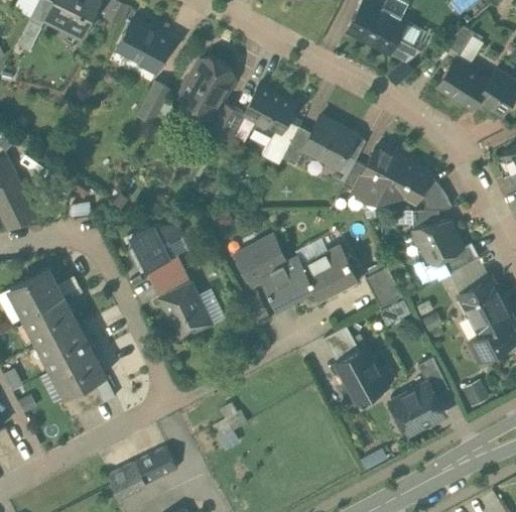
[(46,0),(38,0),(28,20),(41,27),(44,20),(52,3),(46,0)]
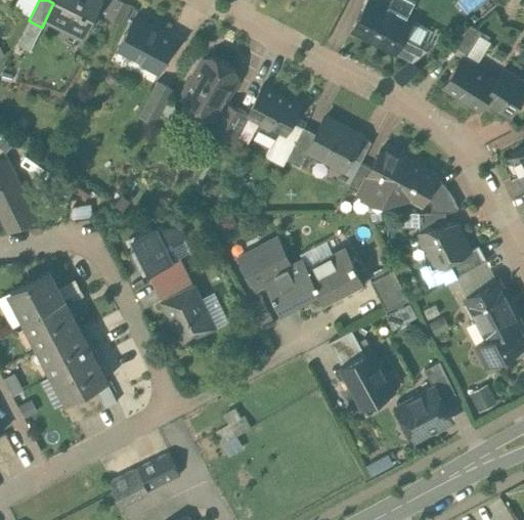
[(54,0),(53,3),(45,20),(83,39),(101,0),(54,0)]
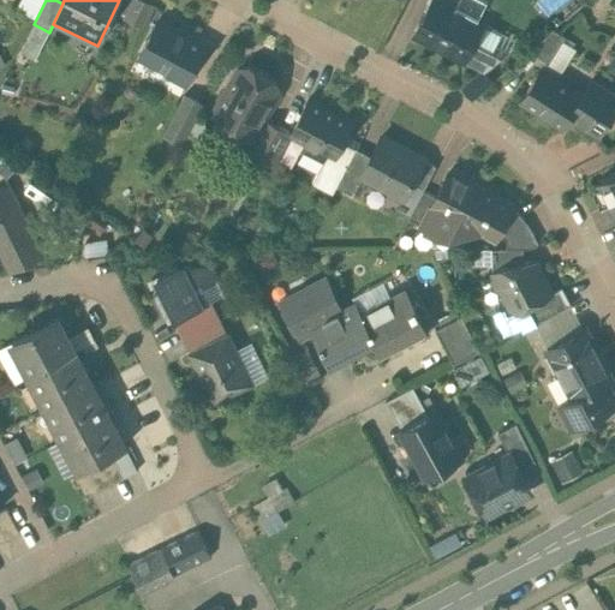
[(151,7),(136,0),(133,0),(124,23),(139,30),(151,7)]
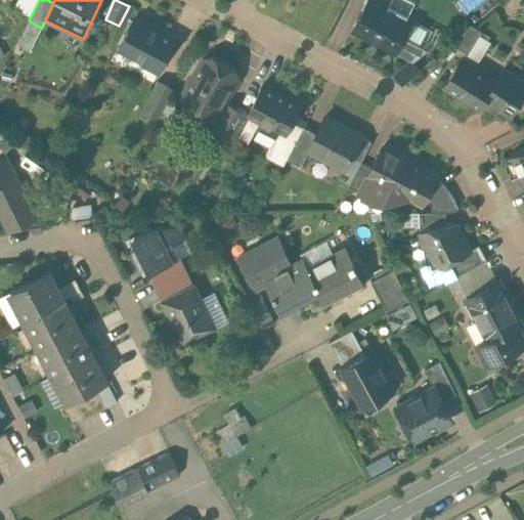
[(411,24),(387,10),(389,6),(377,0),(369,0),(353,32),(395,54),(407,32),(411,24)]
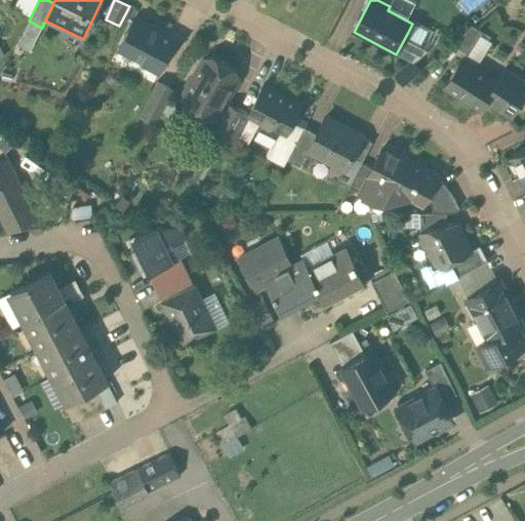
[(176,41),(134,18),(118,49),(143,63),(140,67),(158,75),(176,41)]
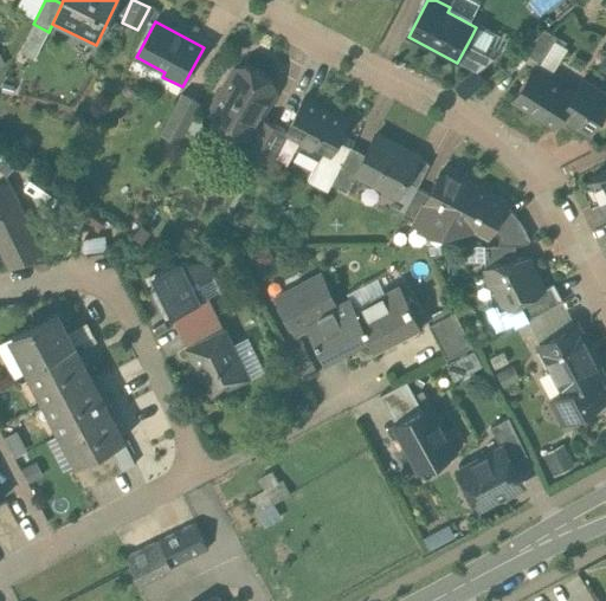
[(495,37),(476,27),(471,37),(489,47),(495,37)]
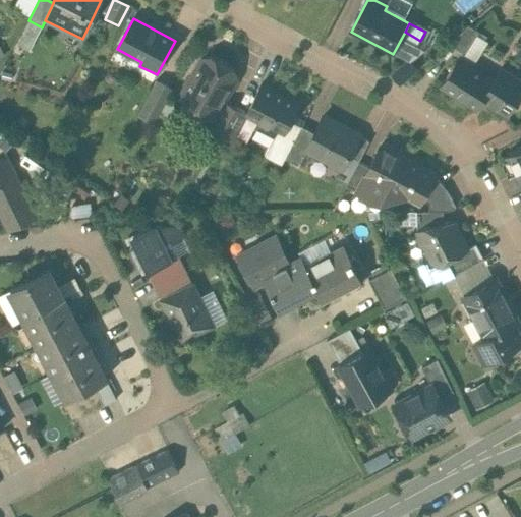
[(468,29),(447,47),(461,56),(464,57),(477,36),(468,29)]
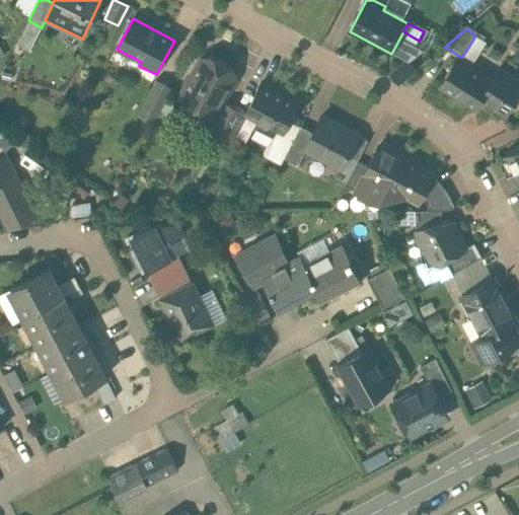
[(419,41),(403,31),(391,54),(410,63),(429,46),(419,41)]
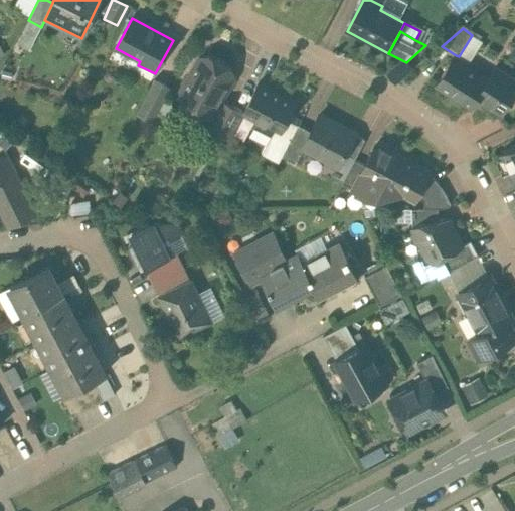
[(456,55),(453,60),(471,71),(487,44),(472,35),(459,56),(456,55)]
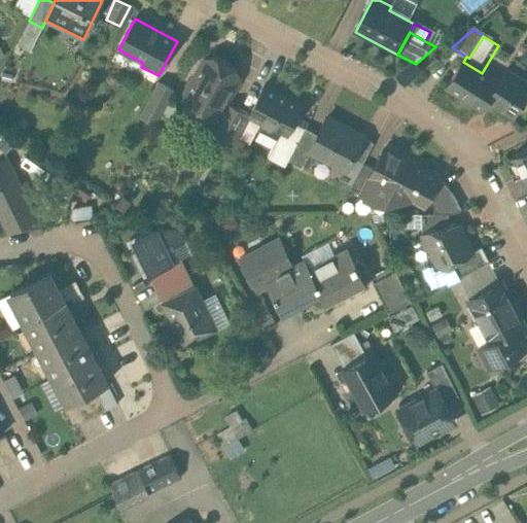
[(236,72),(213,60),(205,62),(184,98),(186,106),(214,121),(215,121),(225,103),(239,80),(236,72)]
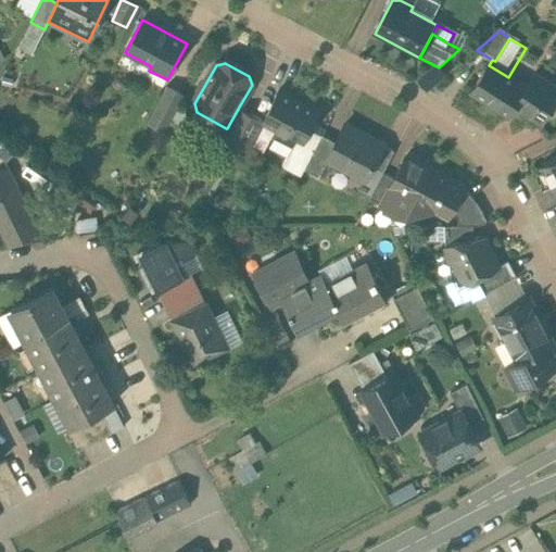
[(508,77),(489,65),(470,95),(508,118),(519,102),(528,89),(526,88),(508,77)]
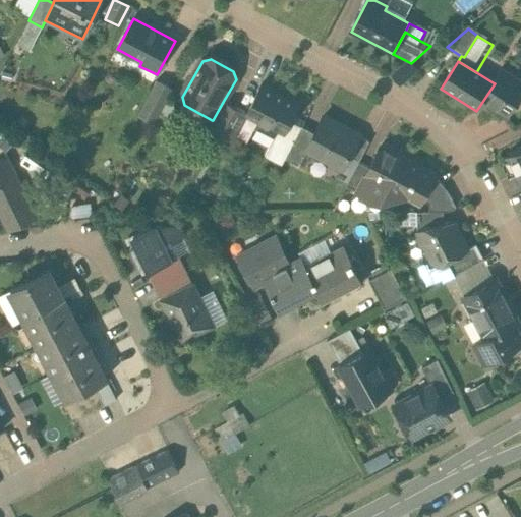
[(520,95),(520,84),(501,71),(493,82),(495,83),(486,96),(499,103),(495,109),(507,117),(520,95)]
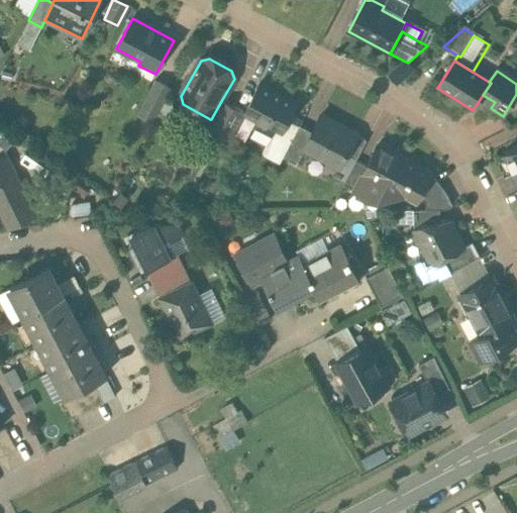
[(154,82),(137,114),(153,123),(171,91),(154,82)]
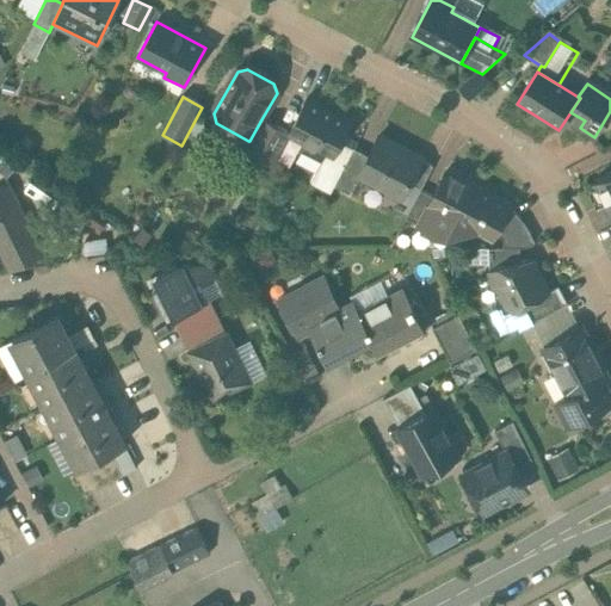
[(351,124),(307,100),(289,135),(333,159),(351,124)]
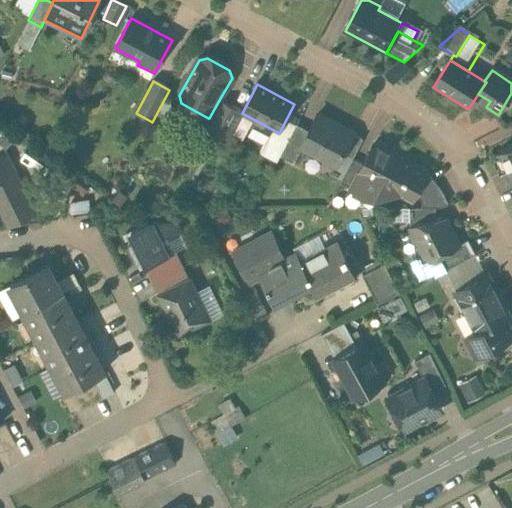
[(219,100),(209,118),(208,118),(204,126),(217,133),(231,107),(219,100)]
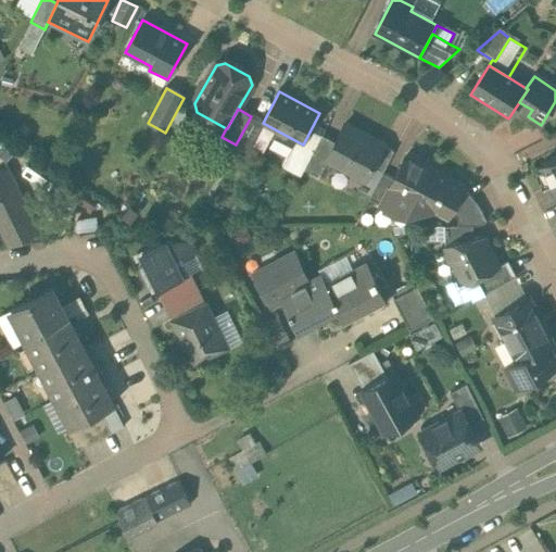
[(263,123),(251,116),(236,145),(247,151),(263,123)]
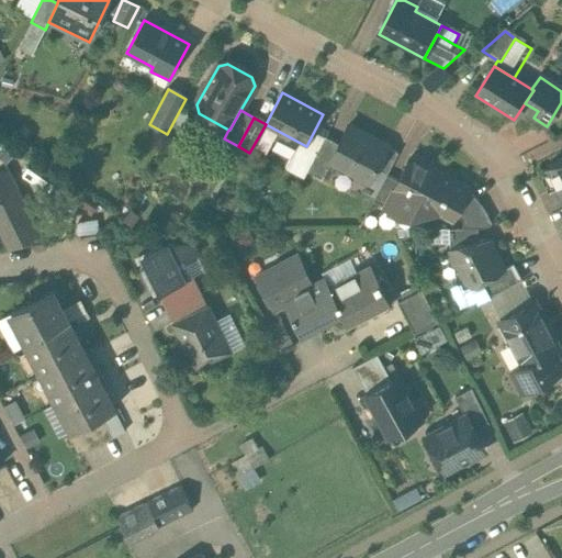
[(388,148),(348,126),(339,145),(329,162),(332,163),(370,183),(377,169),(388,148)]
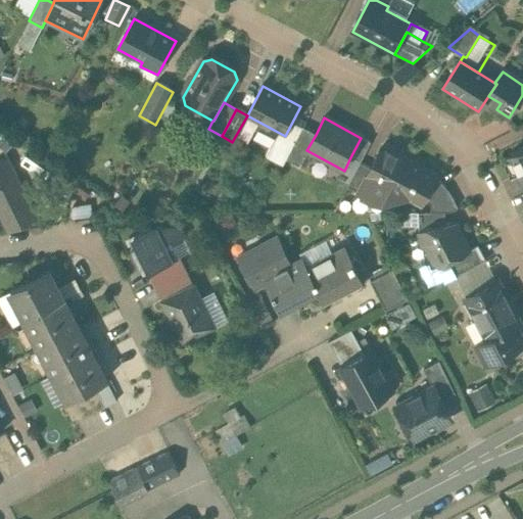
[(274,147),(278,134),(259,128),(254,140),(274,147)]
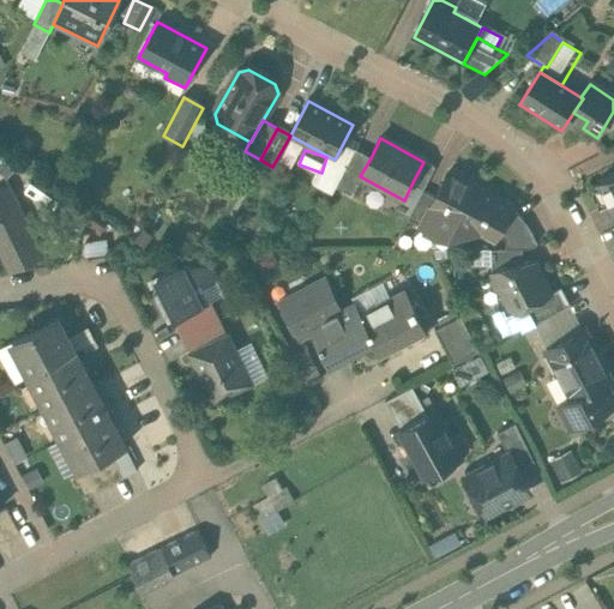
[(356,150),(336,188),(351,197),(362,178),(360,176),(371,158),(356,150)]
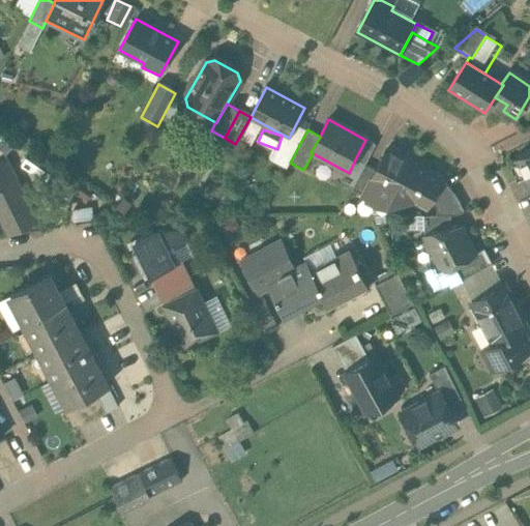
[(13,149),(0,137),(0,152),(5,157),(13,149)]
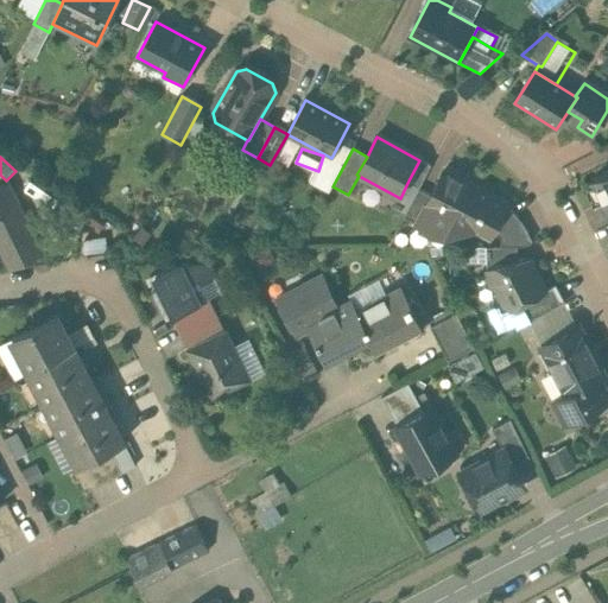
[(419,160),(407,183),(419,190),(431,166),(419,160)]
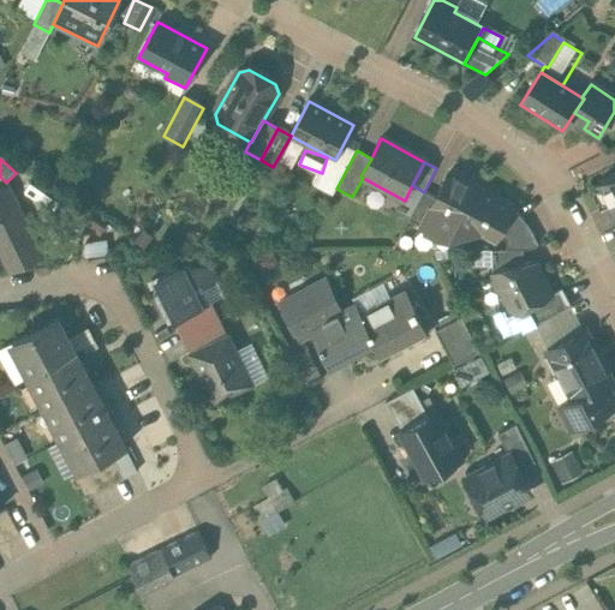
[(436,199),(422,227),(437,235),(451,235),(476,187),(449,174),(436,199)]
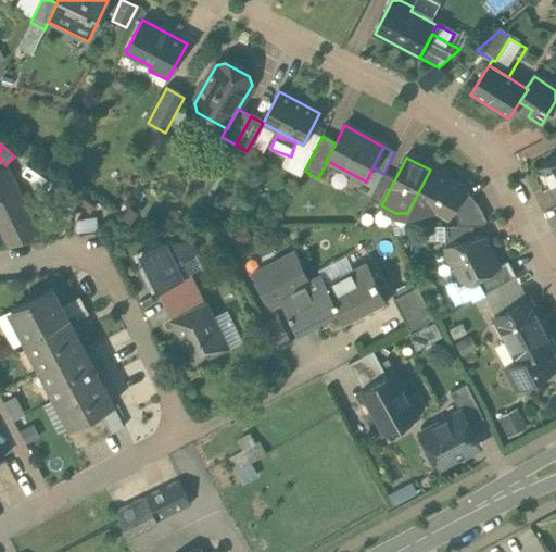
[(555,158),(543,165),(555,191),(555,158)]
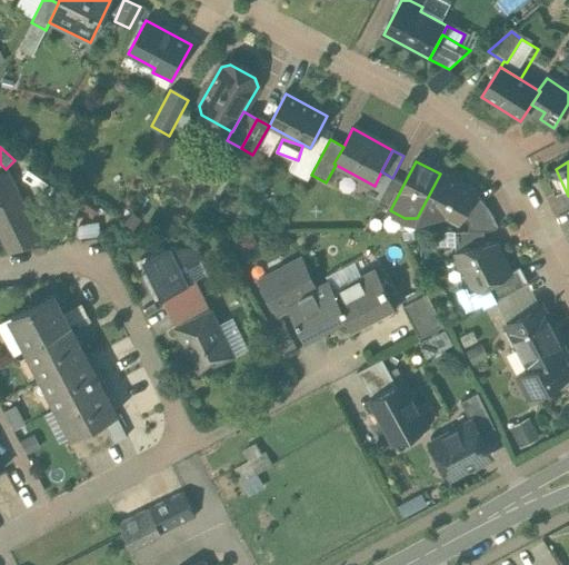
[(375,186),(369,195),(380,200),(391,179),(392,178),(381,171),(375,186)]
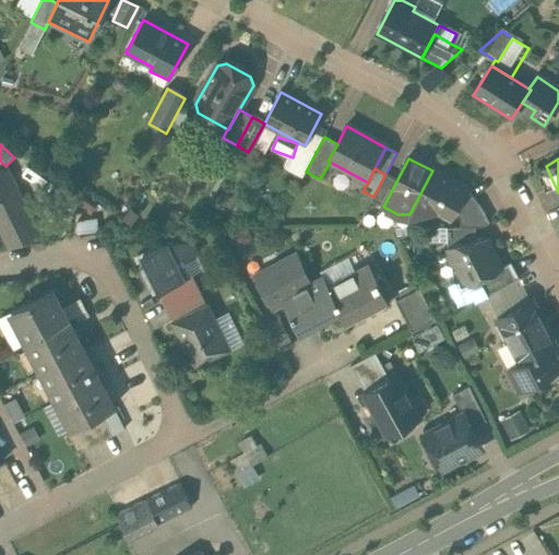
[(466,188),(432,170),(409,214),(411,214),(415,207),(427,213),(437,213),(439,209),(447,212),(453,212),(454,212),(465,190),(466,188)]
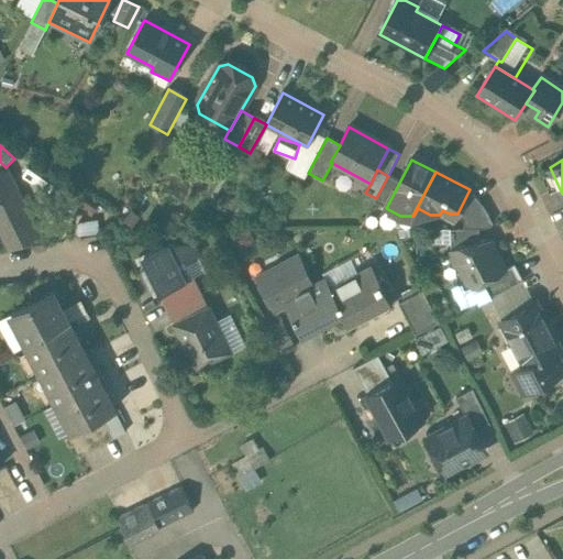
[(40,238),(9,173),(0,176),(0,238),(8,253),(40,238)]
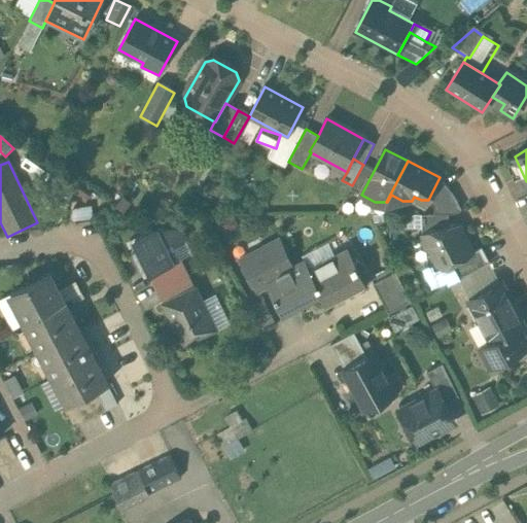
[(352,185),(350,189),(361,195),(374,171),(362,166),(352,185)]
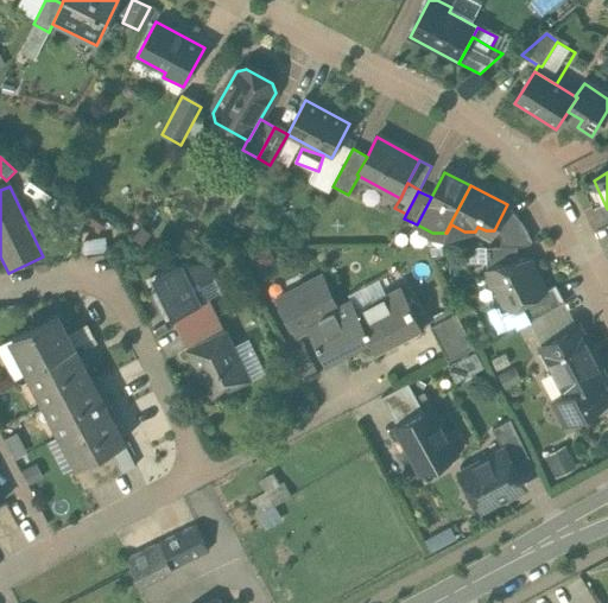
[(506,207),(494,230),(493,230),(491,234),(501,239),(521,223),(506,207)]
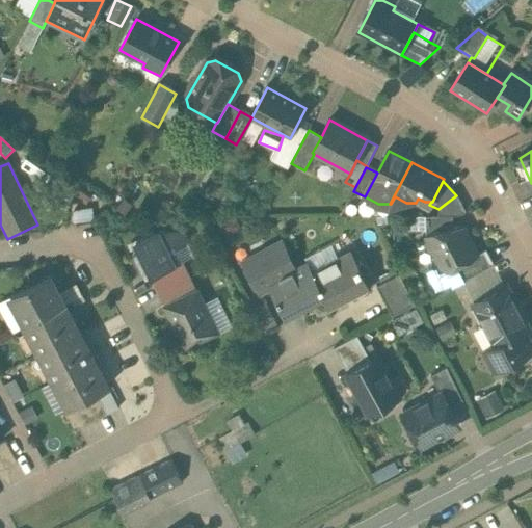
[(456,195),(439,209),(439,217),(452,216),(458,216),(466,212),(456,195)]
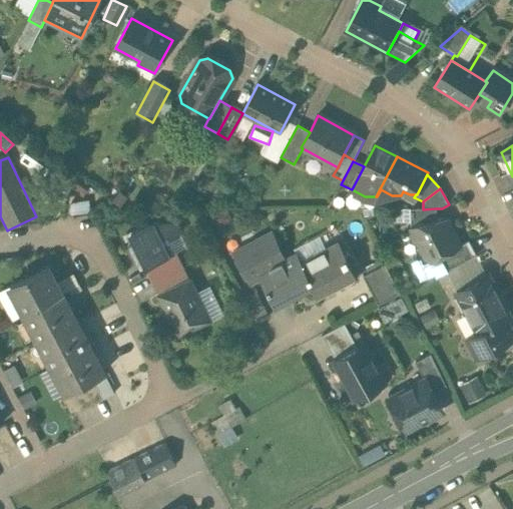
[(423,209),(410,209),(411,228),(422,223),(428,225),(436,220),(436,208),(423,209)]
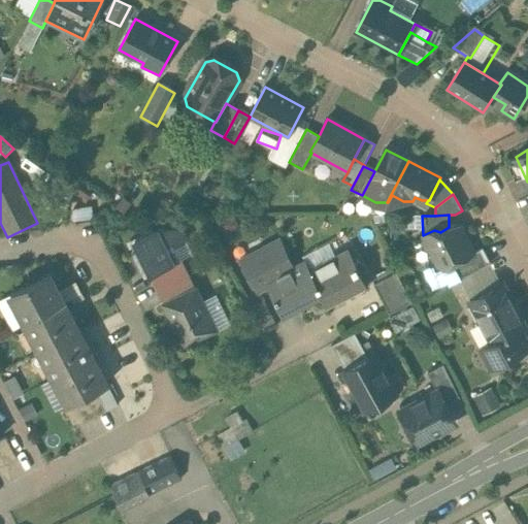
[(449,227),(440,232),(434,230),(423,235),(425,239),(423,244),(426,251),(431,253),(438,267),(444,269),(451,266),(473,254),(461,227),(449,227)]
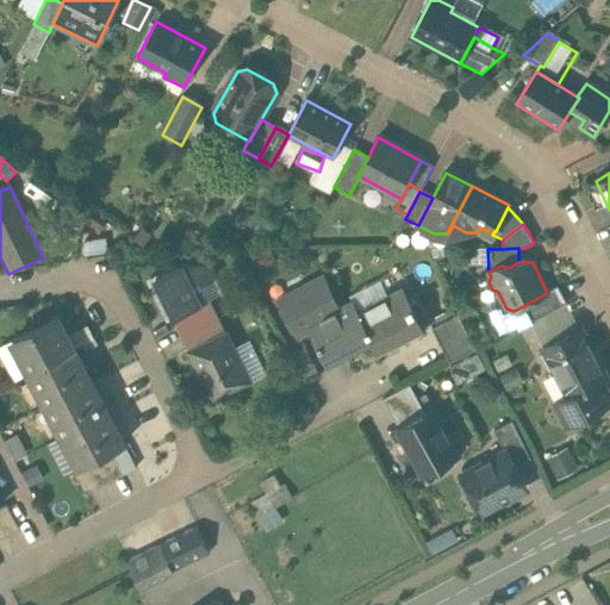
[(215,280),(209,269),(174,269),(149,281),(168,322),(175,318),(209,301),(201,287),(215,280)]
